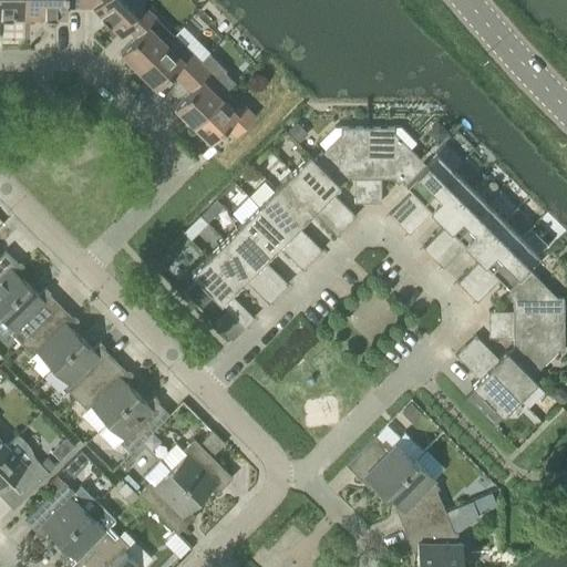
[(0,0),(0,14),(28,14),(27,0),(0,0)]
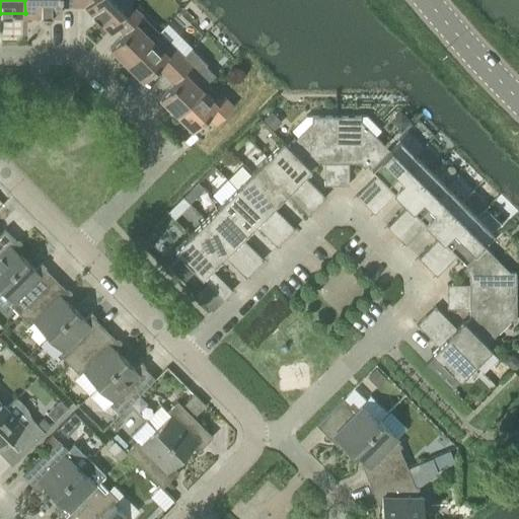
[(24,0),(25,13),(60,13),(60,5),(72,5),(72,0),(24,0)]
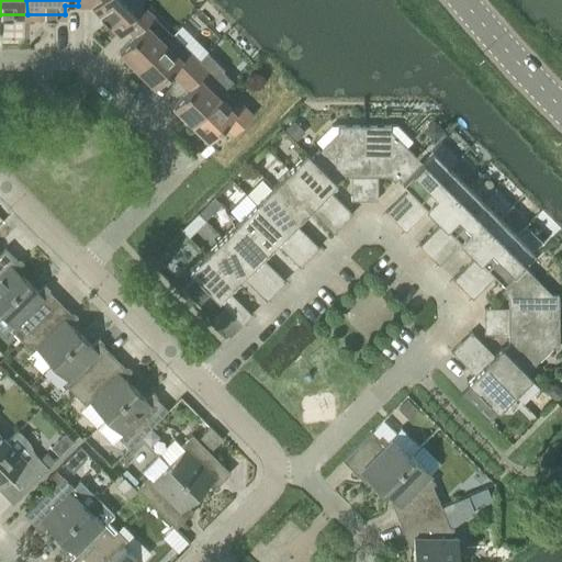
[(119,33),(125,26),(137,14),(136,14),(122,0),(78,0),(78,6),(91,6),(119,33)]
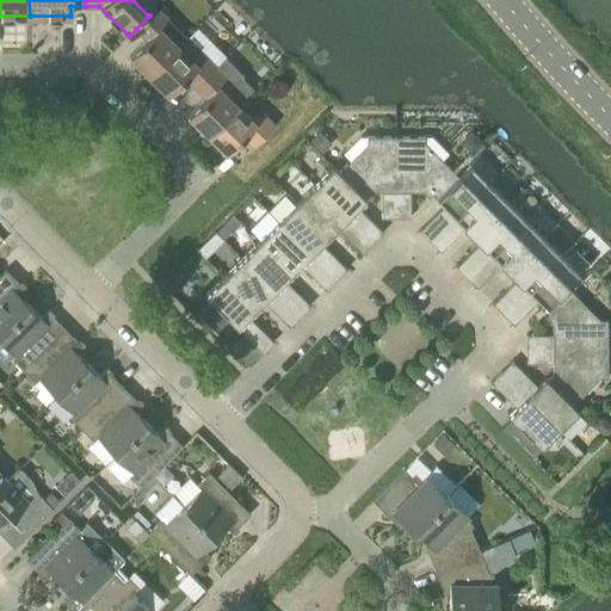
[(129,56),(148,75),(179,44),(161,28),(170,18),(158,6),(148,16),(149,16),(136,29),(146,38),(129,56)]
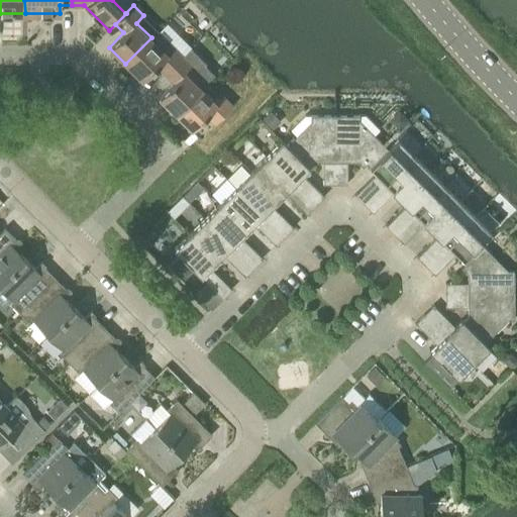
[(157,66),(165,74),(184,56),(159,30),(151,37),(125,64),(142,80),(157,66)]
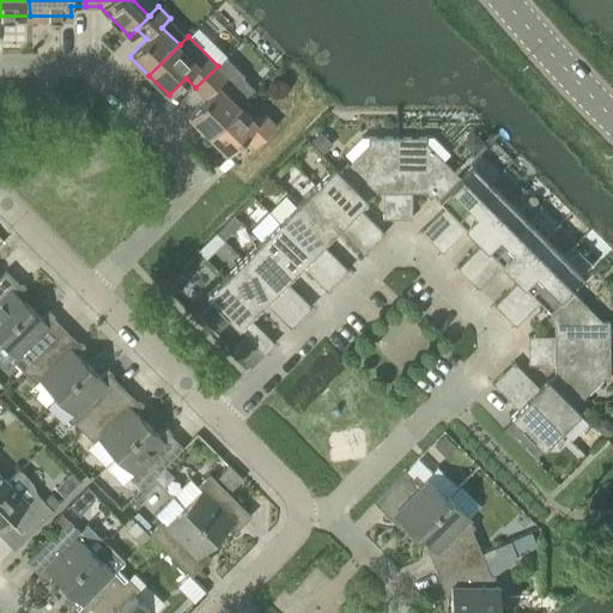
[(188,115),(207,134),(238,104),(229,95),(241,83),(241,77),(223,60),(218,66),(195,87),(205,97),(188,115)]
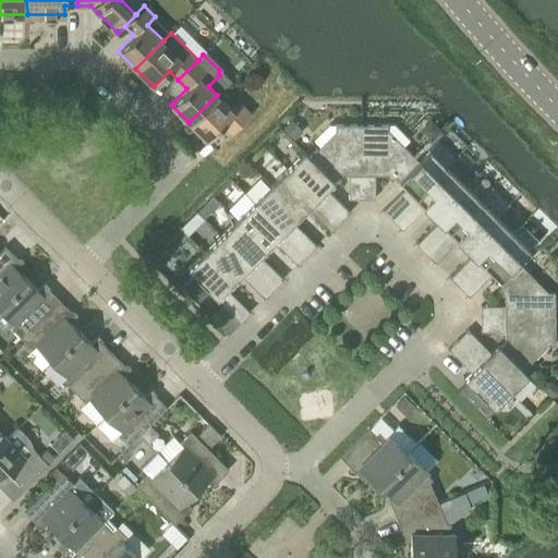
[(217,95),(189,122),(207,140),(222,124),(232,134),(252,114),(241,102),(233,111),(217,95)]
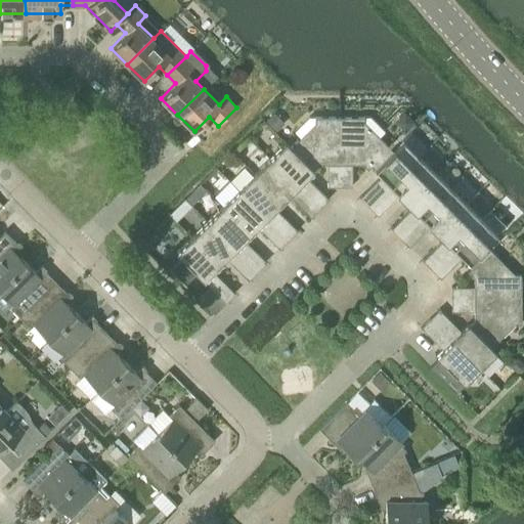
[(413,122),(404,113),(395,122),(404,131),(413,122)]
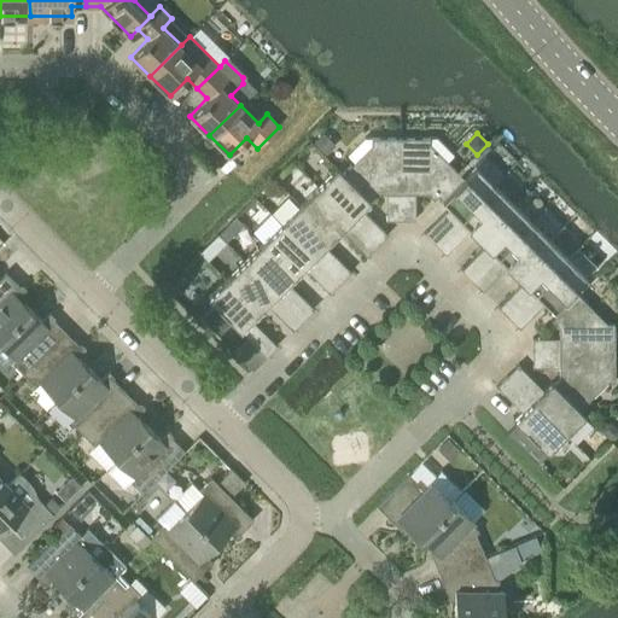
[(343,174),(369,202),(369,200),(368,199),(373,193),(401,193),(401,138),(363,138),(347,155),(354,162),(343,174)]
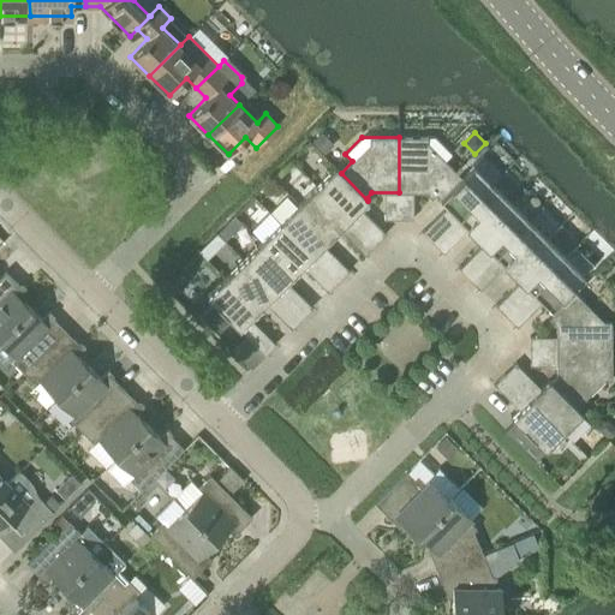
[(457,173),(443,160),(451,153),(435,137),(399,137),(399,192),(424,192),(431,198),(457,173)]
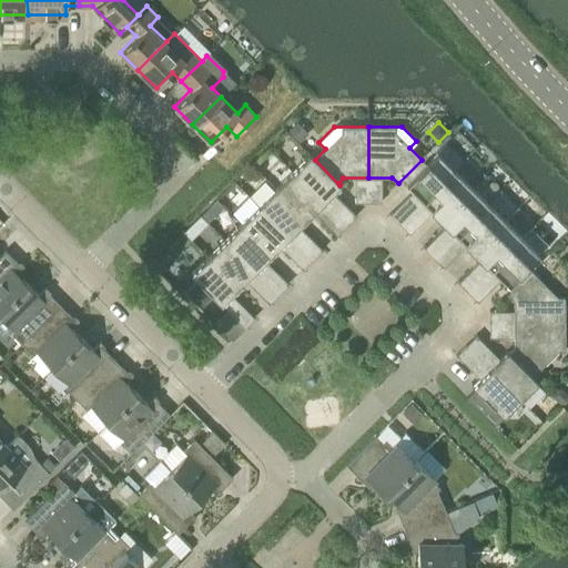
[(308,153),(292,171),(346,225),(356,215),(355,214),(336,195),(334,196),(331,193),(340,185),(315,160),(308,153)]
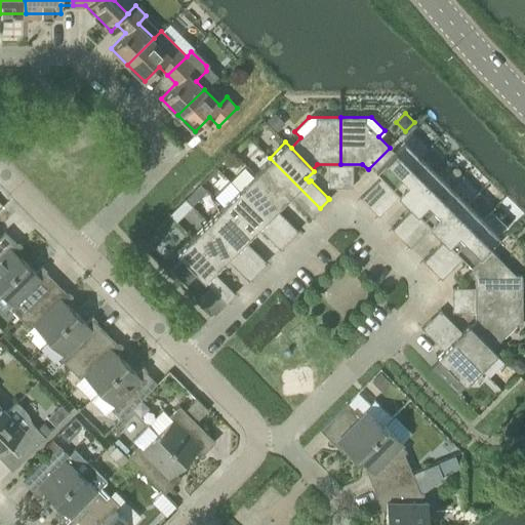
[(360,197),(369,206),(418,158),(402,142),(375,169),(384,177),(380,180),(378,178),(361,197),(360,197)]
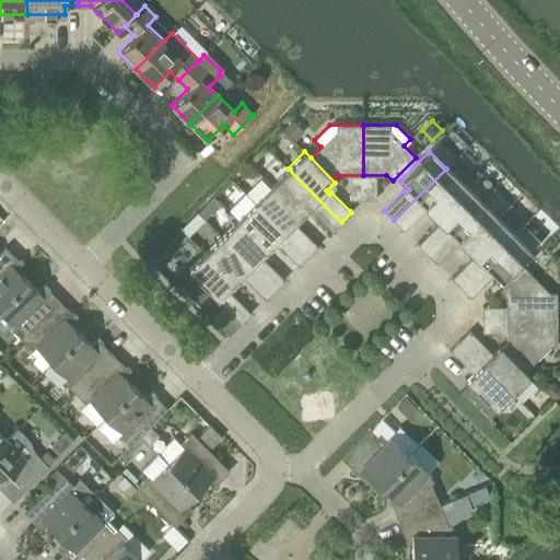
[(270,185),(302,216),(310,208),(313,211),(312,212),(330,231),(331,232),(341,222),(288,168),(270,185)]
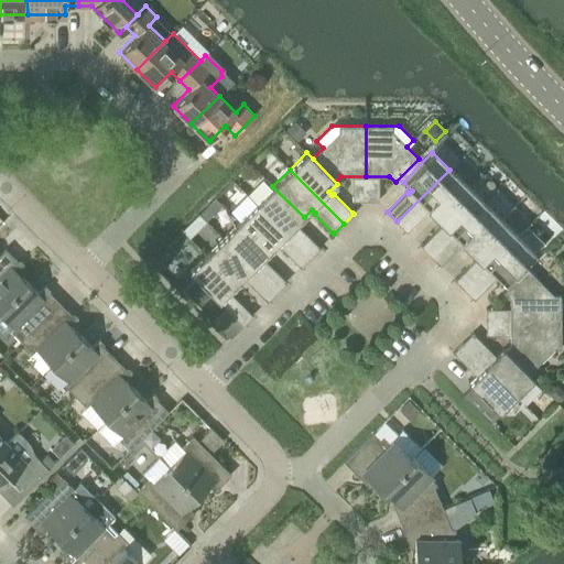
[(449,170),(397,221),(407,232),(408,231),(426,212),(425,210),(429,207),(437,216),(466,186),(449,170)]
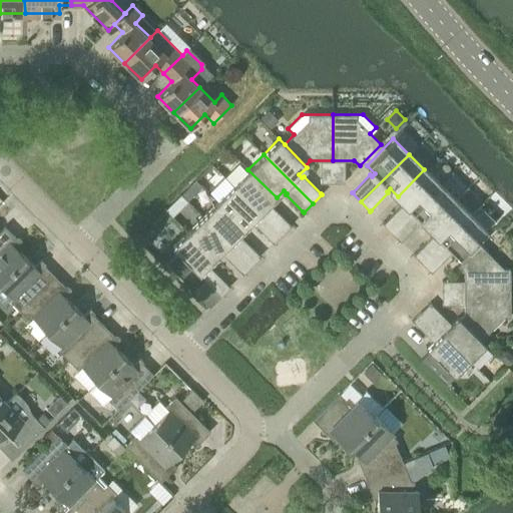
[(247,169),(232,184),(282,234),(292,224),(291,224),(273,206),(272,208),(269,205),(277,197),(247,169)]
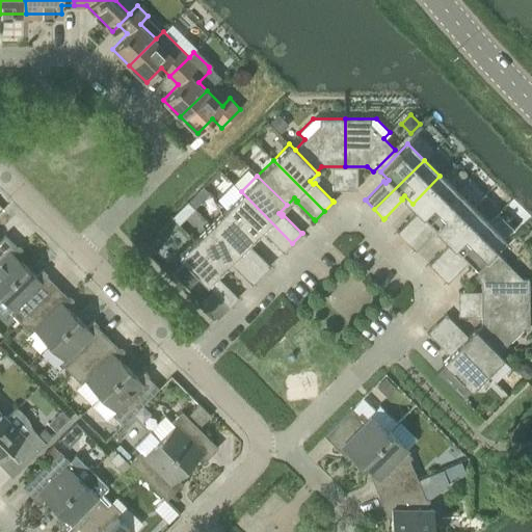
[(396,232),(406,241),(456,191),(440,176),(413,204),(420,211),(417,214),(416,213),(397,231),(396,232)]
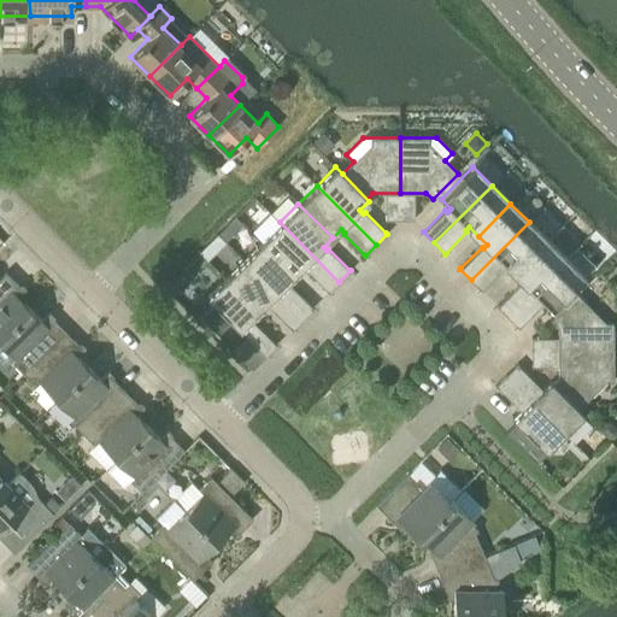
[(328,293),(339,282),(280,222),(262,241),(295,275),(304,265),(307,269),(306,270),(328,292),(328,293)]
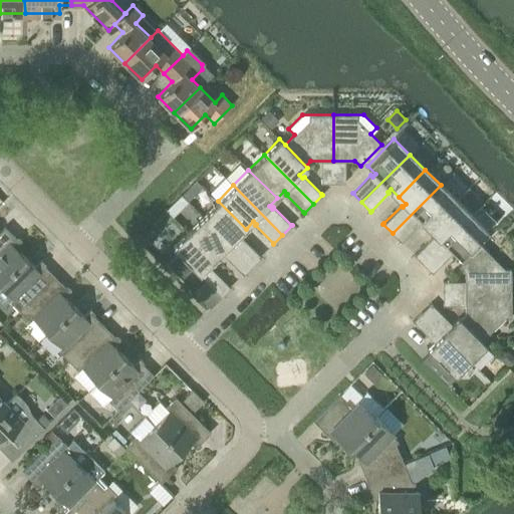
[(421,219),(429,227),(456,200),(441,185),(393,233),(402,242),(403,241),(402,241),(420,224),(418,222),(421,219)]
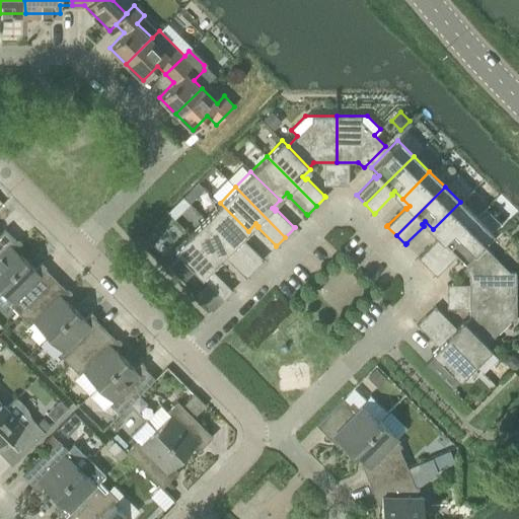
[(196,197),(190,191),(183,197),(184,197),(190,203),(196,197)]
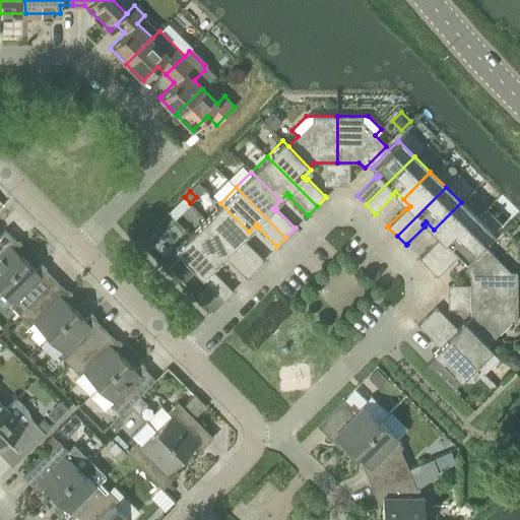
[(418,257),(428,267),(476,217),(461,202),(434,230),(442,238),(439,241),(438,239),(419,257),(418,257)]
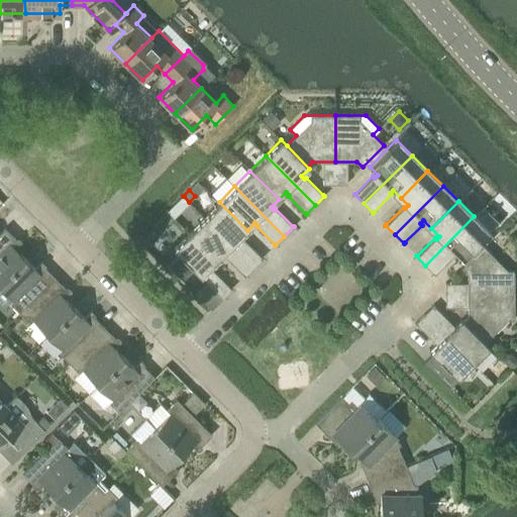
[(219,202),(204,217),(253,267),(263,257),(263,256),(262,256),(244,239),(242,240),(239,237),(247,230),(219,202)]
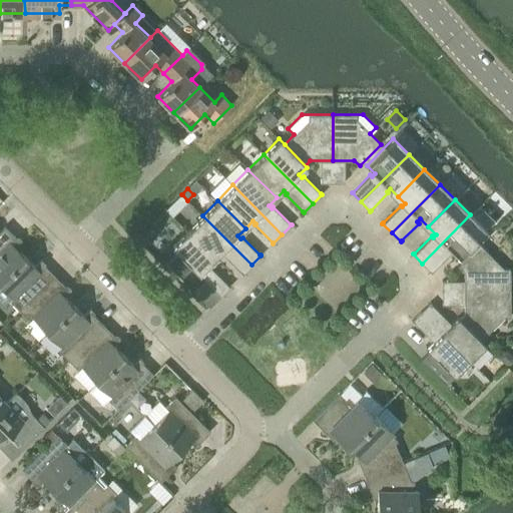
[(486,230),(470,214),(422,264),(431,273),(432,272),(449,253),(448,252),(451,249),(459,258),(486,230)]
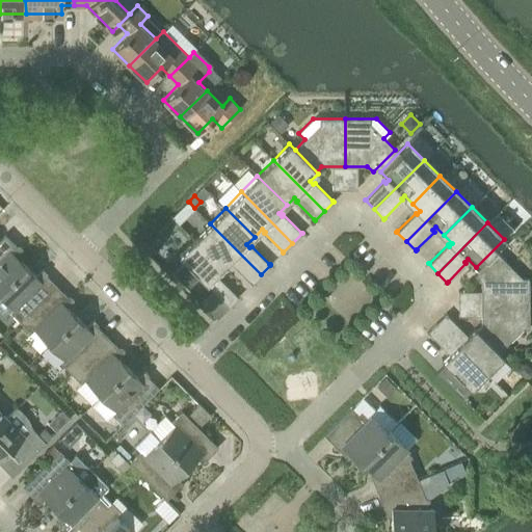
[(210,223),(194,239),(222,268),(231,261),(234,264),(233,265),(250,283),(250,284),(251,284),(261,274),(210,223)]
